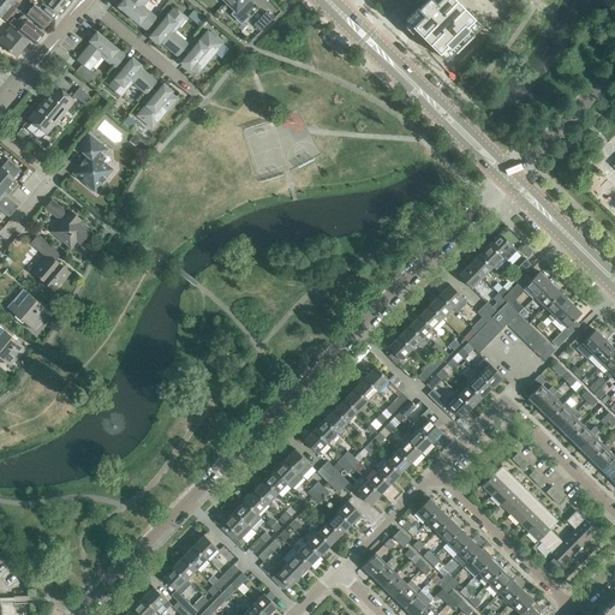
[(6,12),(12,5),(5,0),(0,0),(0,18),(3,16),(6,12)]
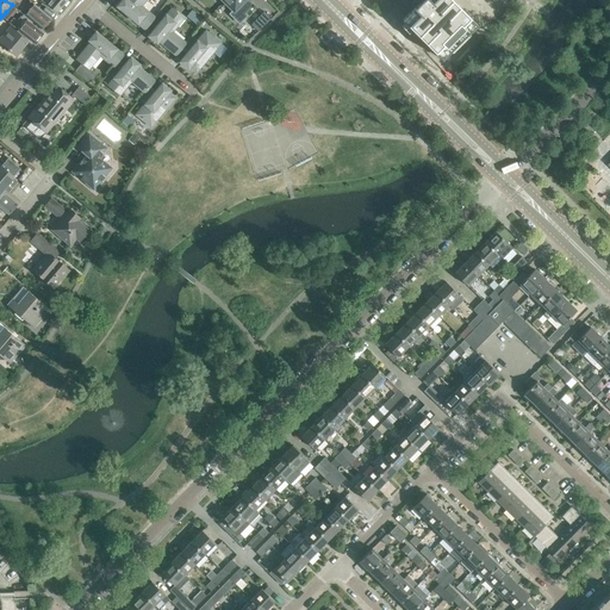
[(30,0),(26,4),(30,7),(25,13),(43,29),(51,19),(30,0)]
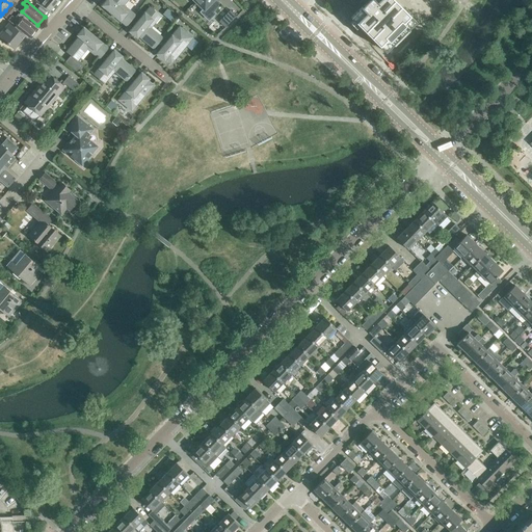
[(35,0),(49,11),(58,0),(35,0)]
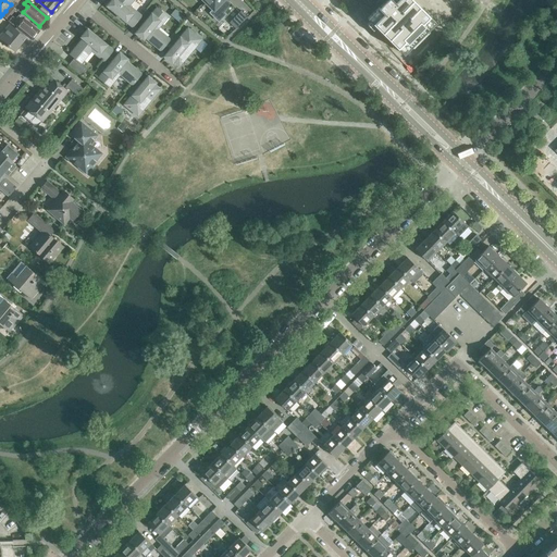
[(114,0),(109,8),(132,27),(136,22),(140,15),(128,5),(132,0),(114,0)]
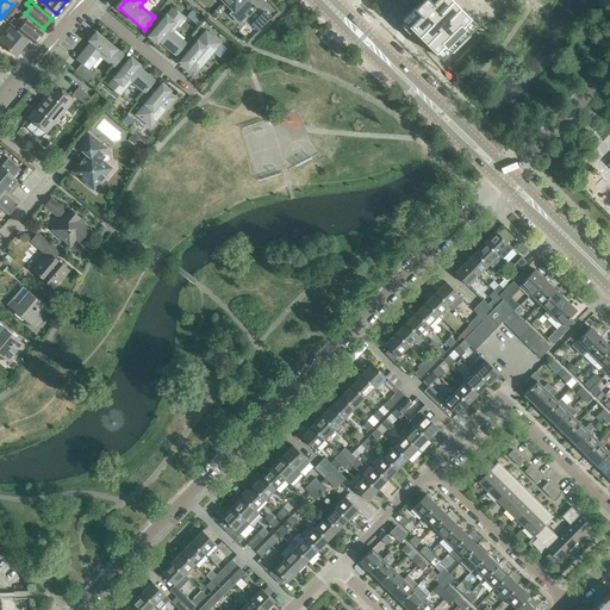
[(225,0),(224,1),(234,11),(230,14),(240,23),(247,16),(244,14),(254,5),(249,0),(225,0)]
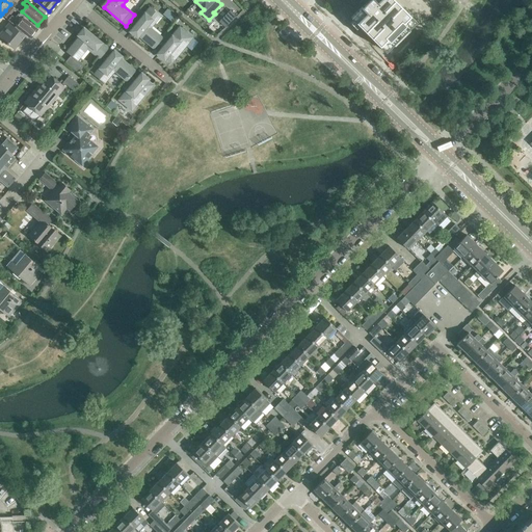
[(362,6),(350,18),(386,52),(393,45),(390,42),(405,26),(408,29),(416,21),(394,0),(361,0),(358,3),(362,6)]
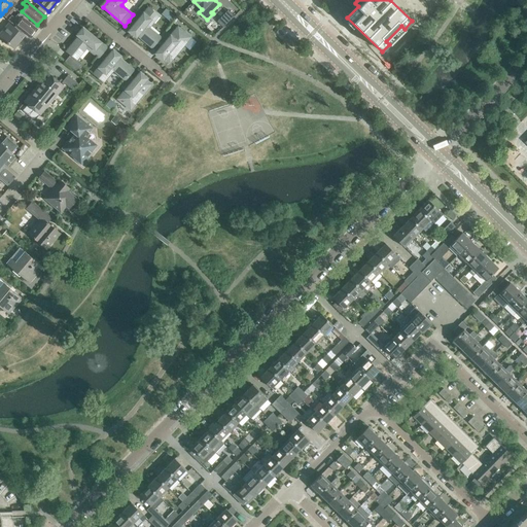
[(160,37),(148,28),(159,15),(148,7),(143,13),(138,8),(133,14),(129,21),(134,25),(130,29),(152,47),(155,43),(155,42),(160,37)]
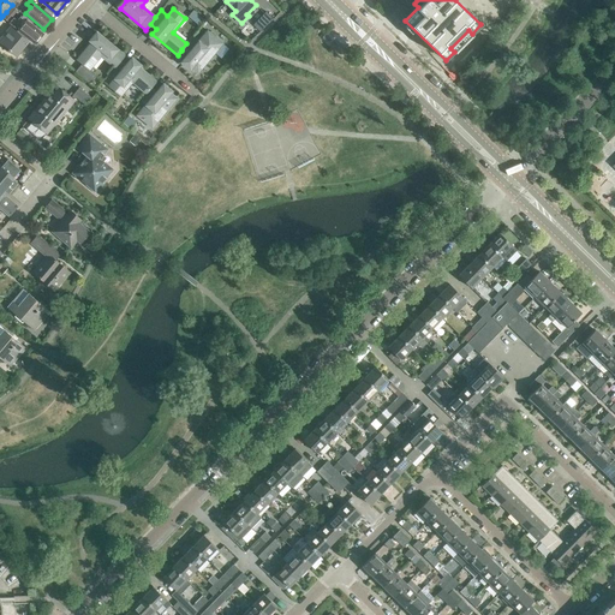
[(254,23),(261,31),(275,18),(267,11),(254,23)]
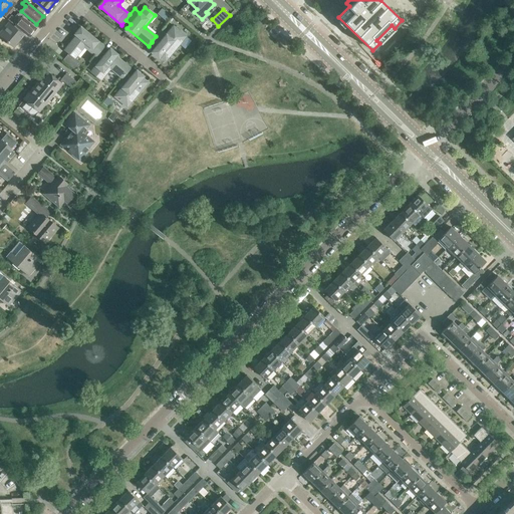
[(17,13),(13,18),(10,15),(8,19),(27,35),(34,27),(21,17),(17,13)]
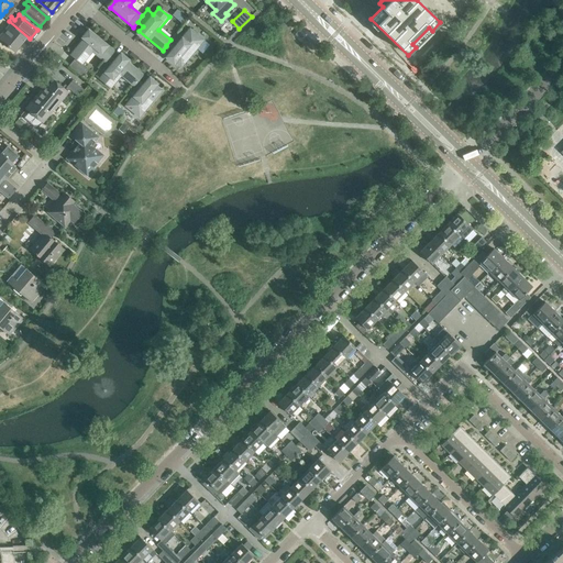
[(0,39),(14,52),(26,37),(10,23),(0,34),(0,39)]
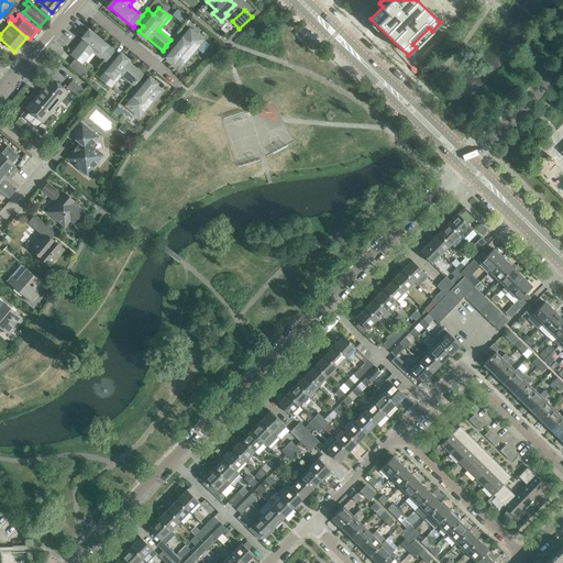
[(180,66),(203,40),(189,29),(181,37),(176,33),(170,40),(166,45),(166,46),(172,50),(167,55),(180,66)]
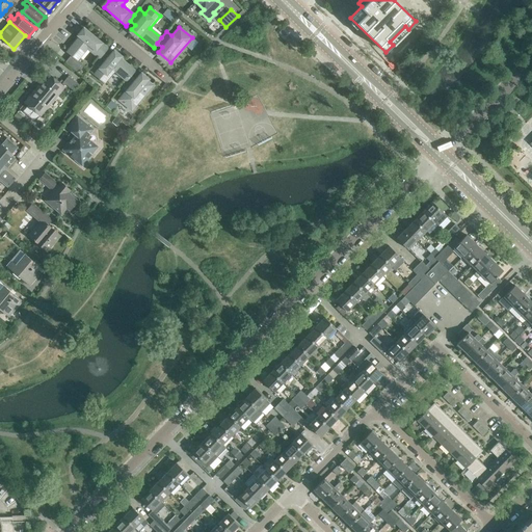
[(83,64),(77,59),(87,48),(99,57),(99,58),(103,53),(104,53),(108,48),(85,29),(67,52),(71,55),(64,62),(77,72),(83,64)]
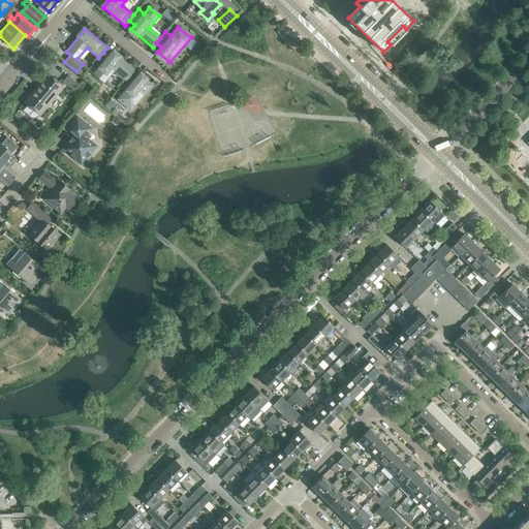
[(98,58),(98,57),(93,63),(98,68),(93,73),(103,83),(114,70),(125,80),(130,74),(134,70),(112,52),(107,57),(103,53),(102,53),(98,58)]
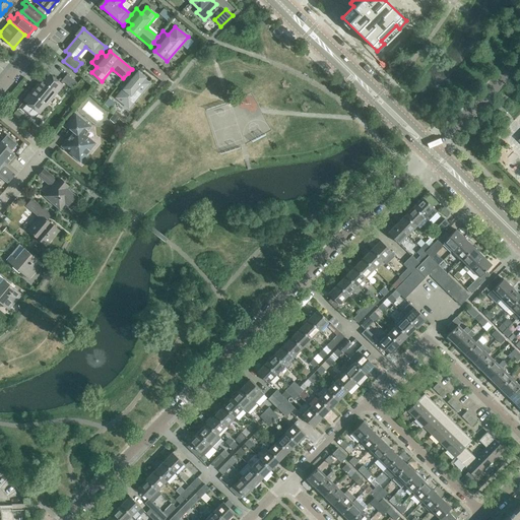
[(39,113),(62,85),(64,82),(72,89),(77,83),(66,74),(59,82),(47,72),(41,80),(41,81),(36,87),(35,87),(23,101),(39,113)]
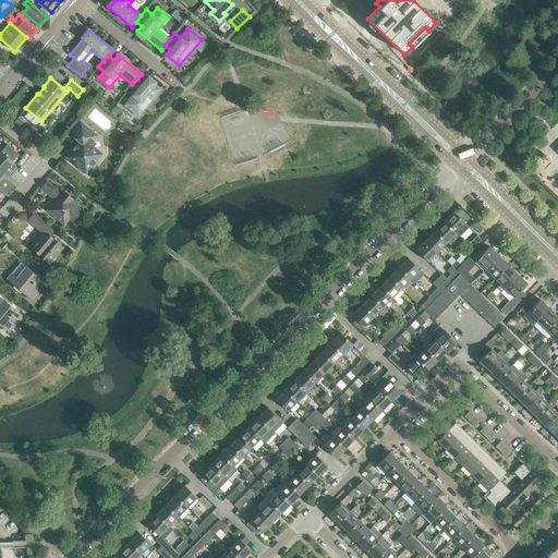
[(124,105),(137,116),(160,89),(146,79),(142,83),(137,79),(132,84),(126,91),(132,95),(124,105)]
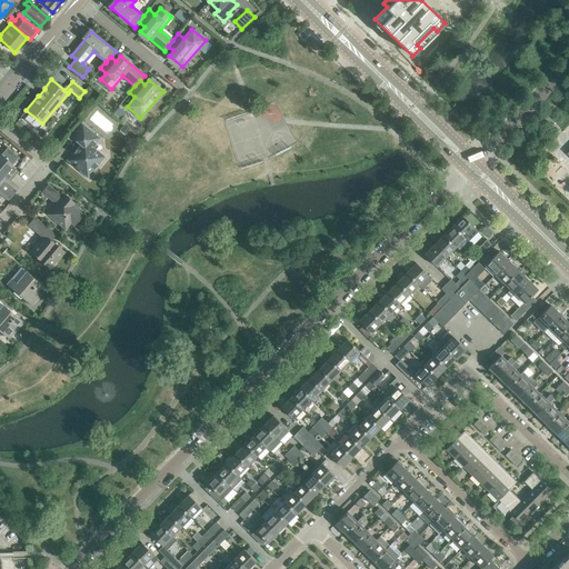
[(99,138),(90,131),(82,125),(71,137),(80,145),(77,148),(79,150),(76,153),(73,152),(67,160),(75,168),(77,165),(80,168),(79,170),(89,179),(96,170),(91,167),(95,163),(97,166),(105,157),(96,150),(95,151),(91,148),(99,138)]
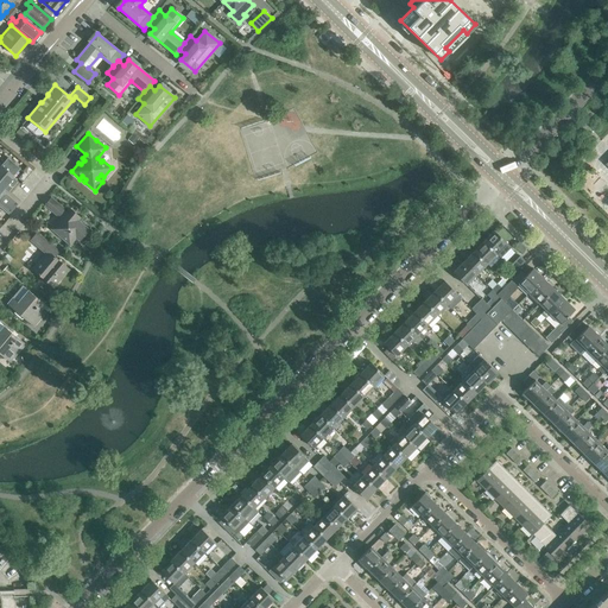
[(1,165),(0,166),(0,207),(8,214),(17,204),(5,194),(4,196),(2,194),(6,189),(7,191),(17,181),(12,177),(13,176),(1,165)]
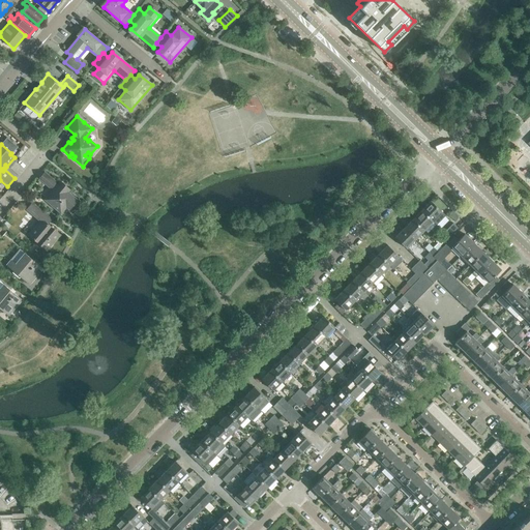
[(57,185),(55,183),(56,182),(45,173),(39,179),(53,190),(45,200),(60,213),(63,210),(61,209),(64,206),(68,209),(77,200),(67,192),(69,189),(60,181),(57,185)]
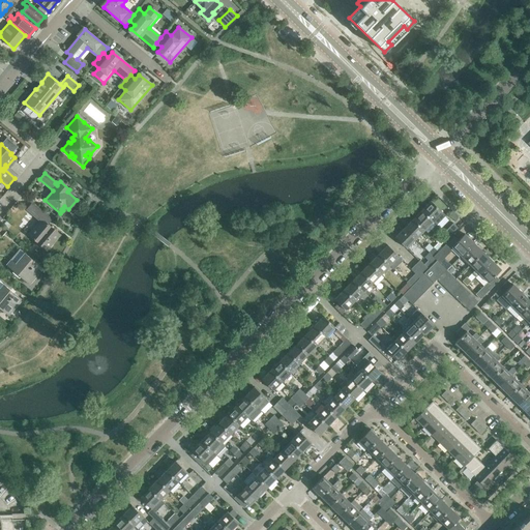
[(437,225),(445,215),(431,201),(421,210),(433,222),(437,225)]
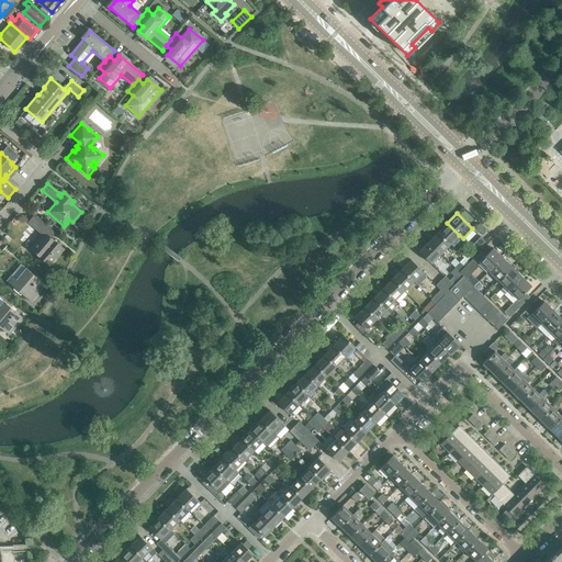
[(64,249),(48,236),(53,231),(34,214),(27,222),(42,234),(30,248),(49,266),(64,249)]
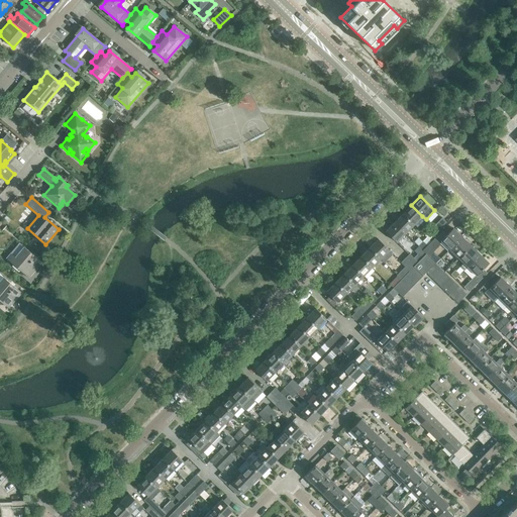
[(411,205),(402,213),(414,224),(422,216),(411,205)]
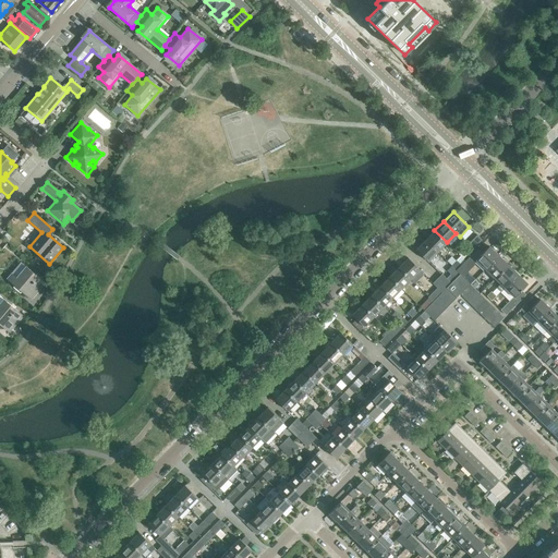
[(476,221),(472,226),(480,233),(483,229),(476,221)]
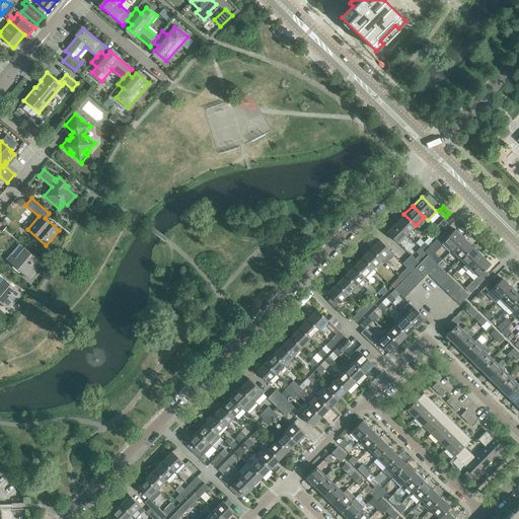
[(403,214),(395,223),(406,234),(416,225),(403,214)]
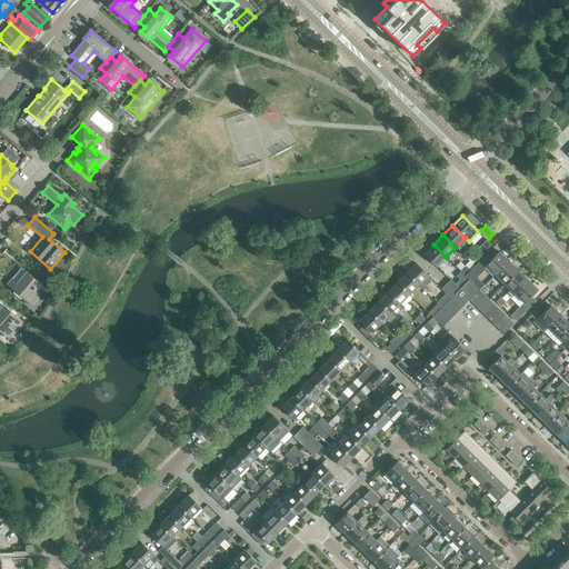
[(477,249),(481,255),(491,245),(487,239),(477,249)]
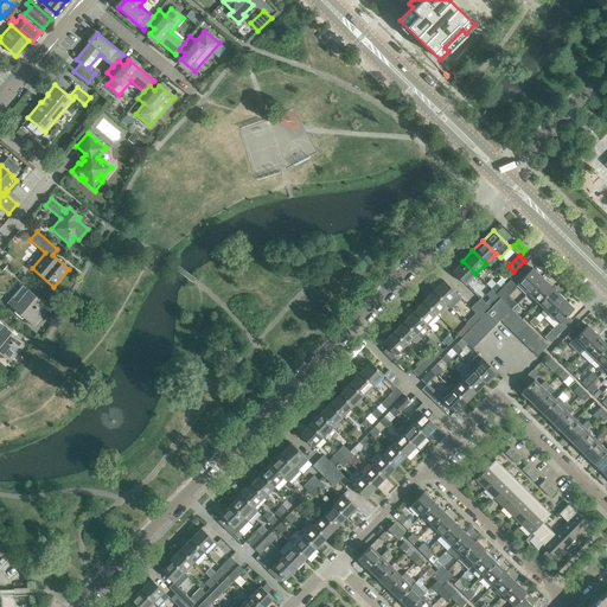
[(475,274),(462,261),(452,272),(465,285),(475,274)]
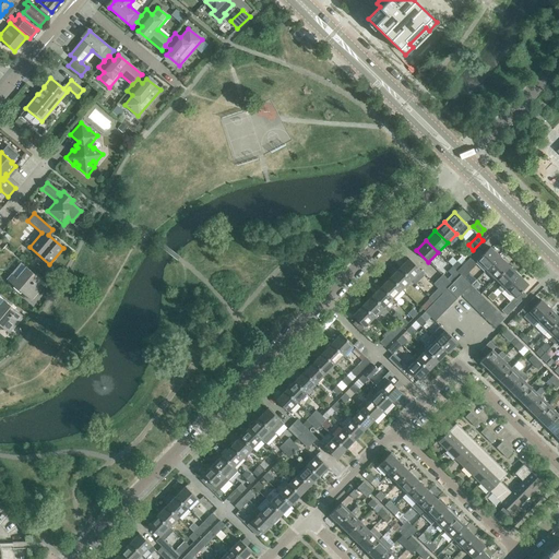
[(468,254),(473,250),(468,245),(463,250),(468,254)]
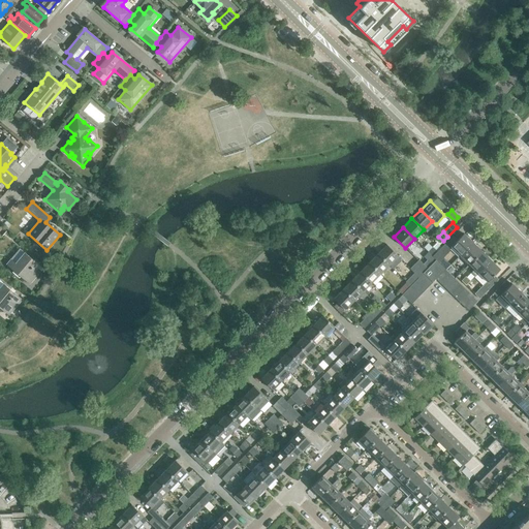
[(450,247),(460,255),(472,242),(471,243),(468,240),(469,239),(464,234),(450,247)]
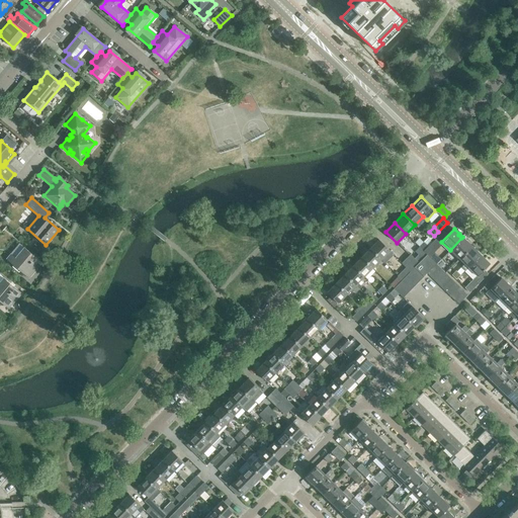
[(0,244),(4,247),(11,236),(6,233),(0,242),(0,244)]
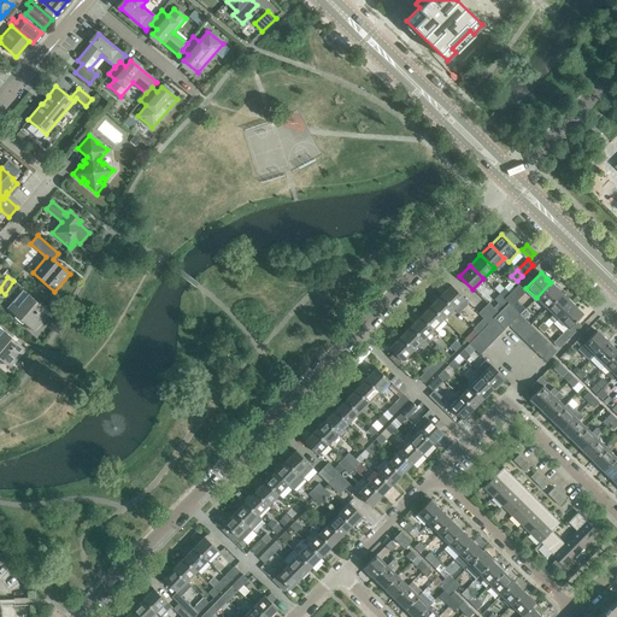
[(552,283),(551,282),(536,298),(547,309),(562,293),(554,287),(551,285),(552,283)]
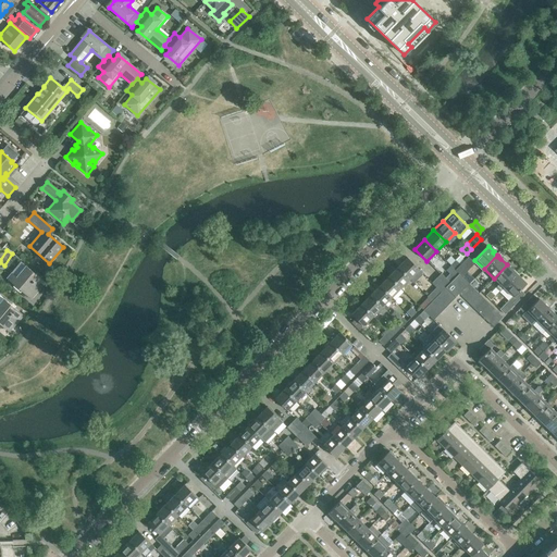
[(455,270),(463,261),(458,256),(449,264),(455,270)]
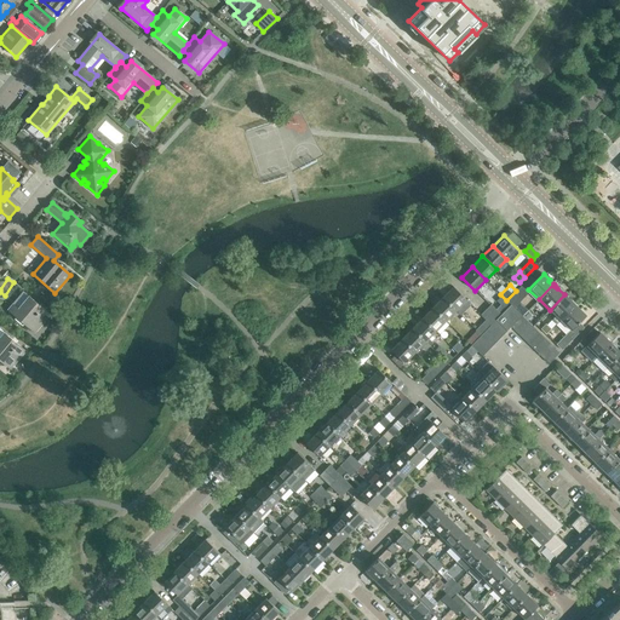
[(442,297),(457,310),(466,299),(453,286),(442,297)]
